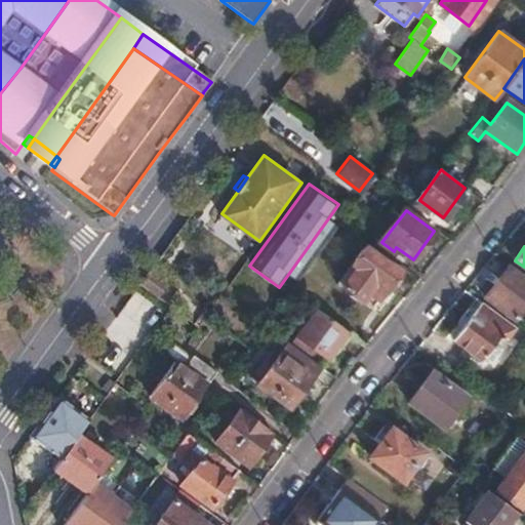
[(357,269),(342,288),(362,301),(369,292),(379,300),(400,271),(367,247),(354,266),(357,269)]
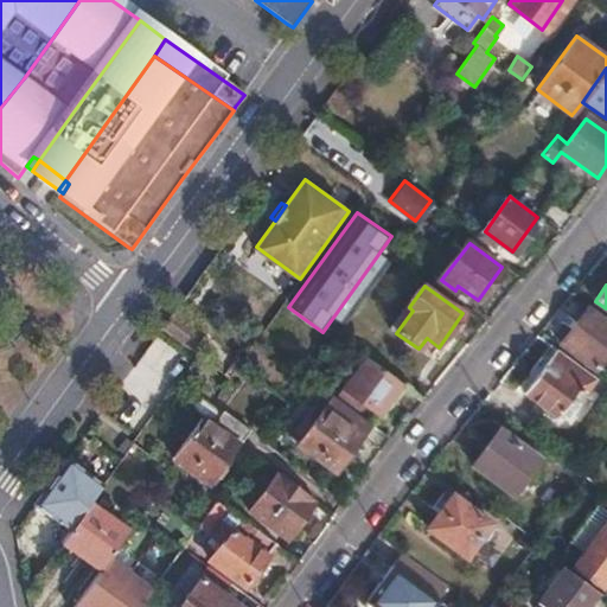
[(606,323),(588,311),(562,343),(598,368),(606,353),(606,323)]
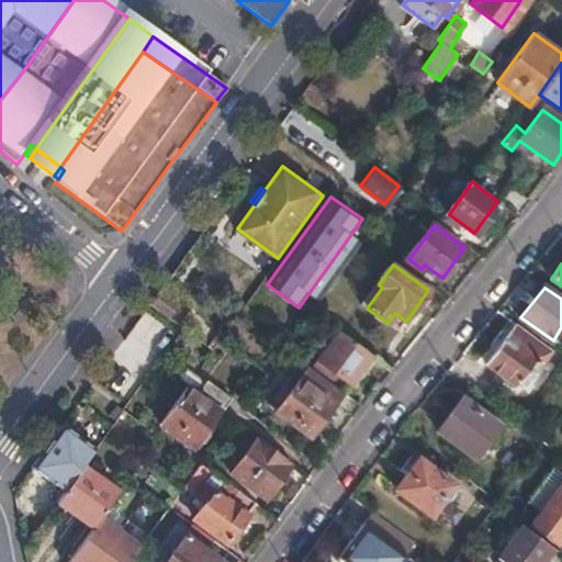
[(235,318),(223,334),(232,341),(244,325),(235,318)]
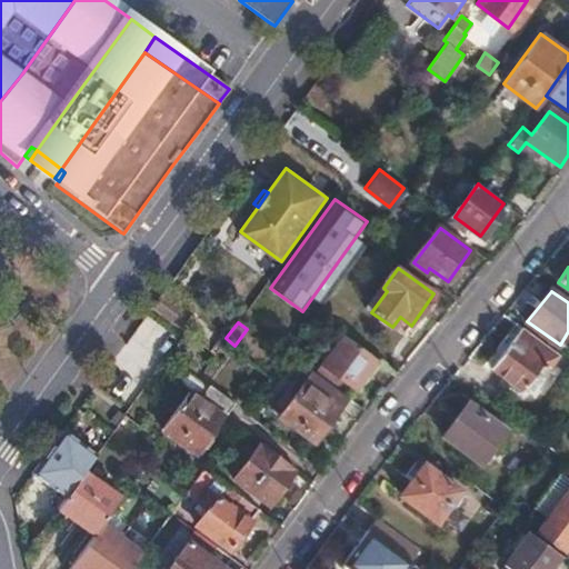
[(490,369),(521,327),(515,322),(483,365),(490,369)]
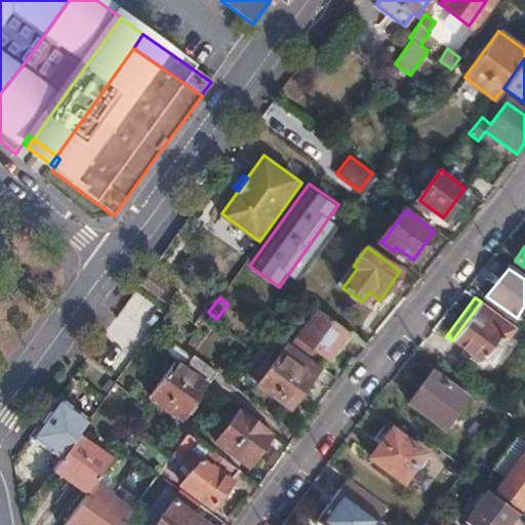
[(170,307),(159,298),(148,314),(159,322),(170,307)]
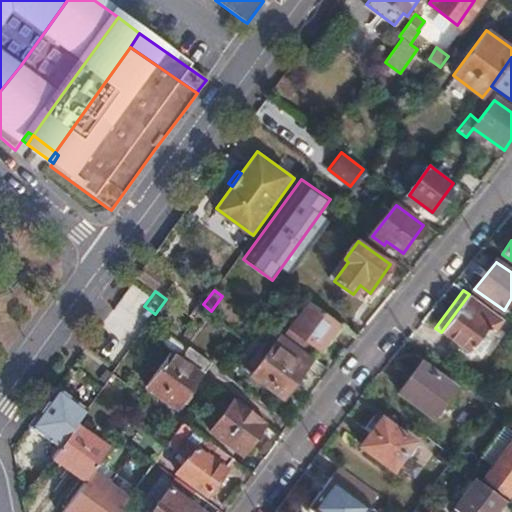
[(469,294),(441,332),(475,357),(494,332),(500,336),(509,323),(503,319),(498,315),(469,294)]
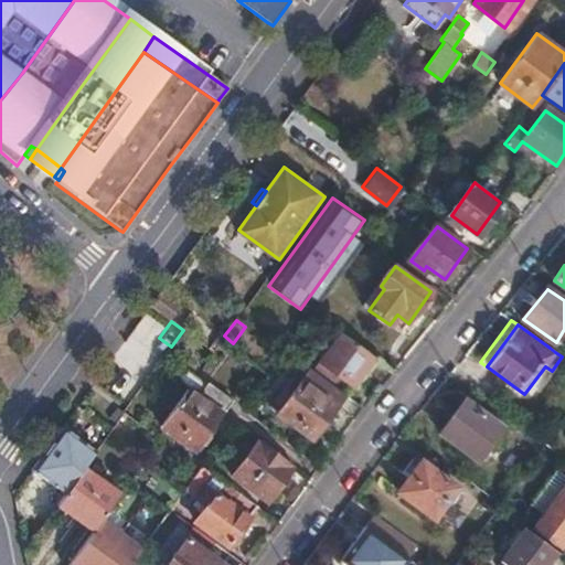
[(381,362),(349,338),(328,368),(359,391),(381,362)]
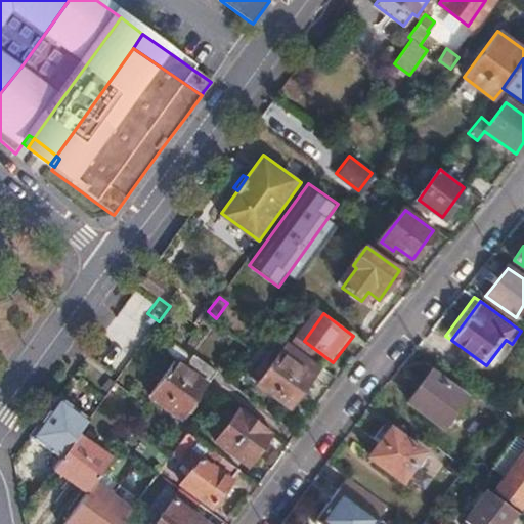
[(288,342),(276,334),(272,340),(282,347),(288,342)]
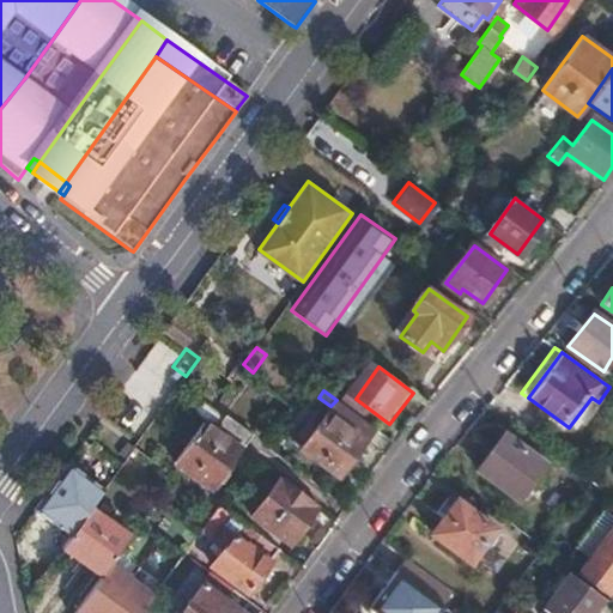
[(193,408),(217,425),(225,416),(201,399),(193,408)]
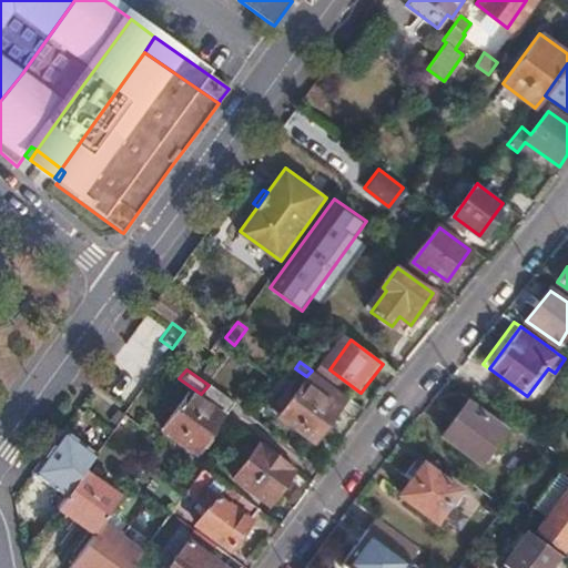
[(313,440),(346,395),(312,371),(306,376),(280,415),(313,440)]
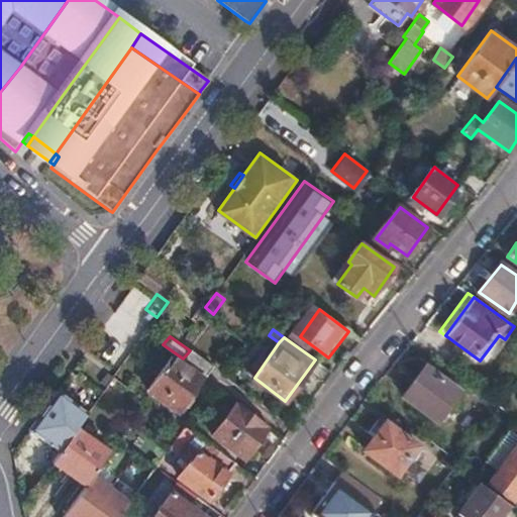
[(190,350),(183,358),(180,364),(170,357),(145,391),(177,413),(205,375),(207,376),(214,365),(190,349),(190,350)]
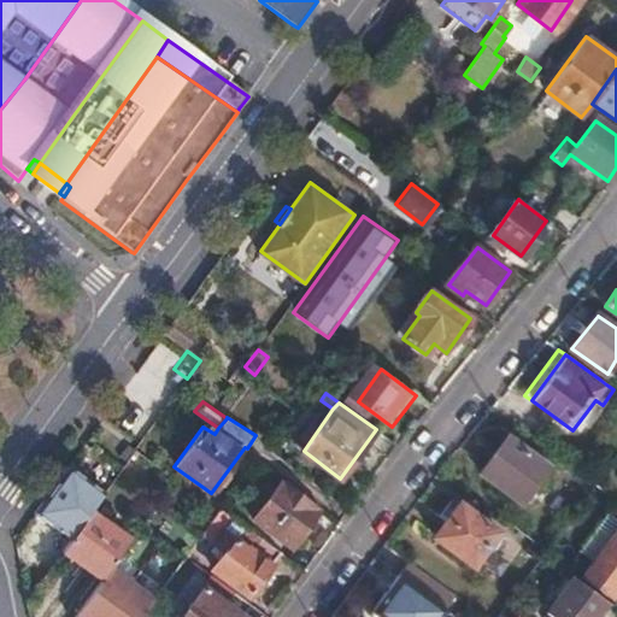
[(509,436),(482,472),(522,503),(547,466),(509,436)]
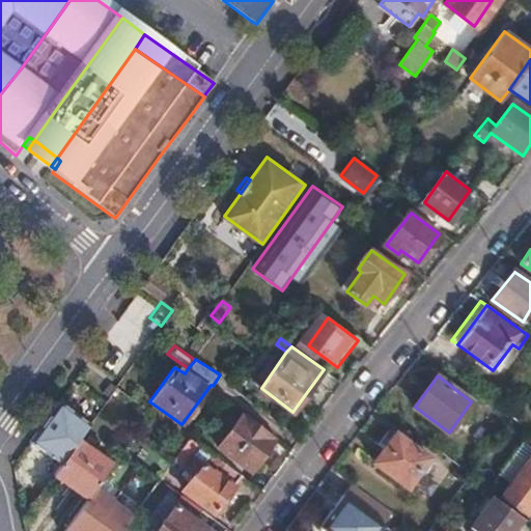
[(59,401),(29,442),(62,465),(79,441),(90,425),(59,401)]
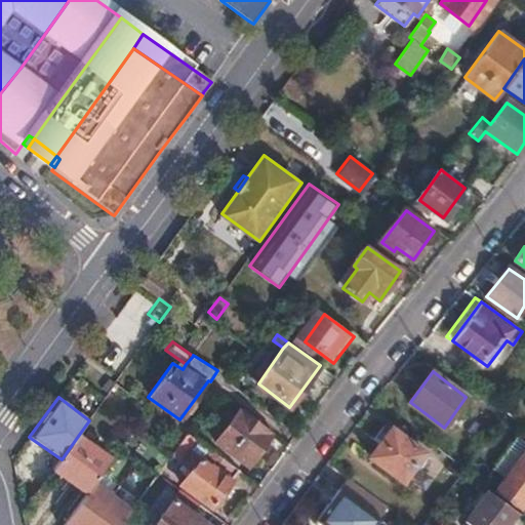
[(273,432),(242,408),(221,435),(236,445),(236,451),(238,455),(240,459),(243,461),(246,462),(250,462),(253,460),(256,456),(273,432)]
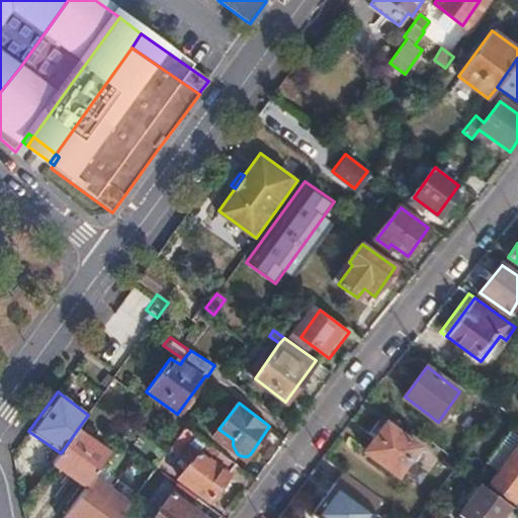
[(387,424),(367,450),(399,475),(419,447),(387,424)]
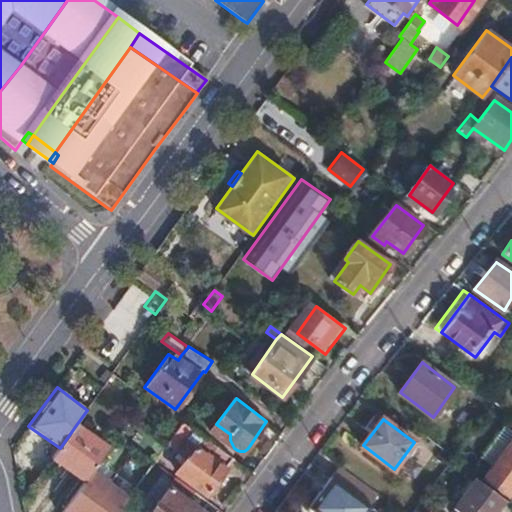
[(184,421),(167,444),(179,453),(188,441),(224,467),(232,457),(184,421)]
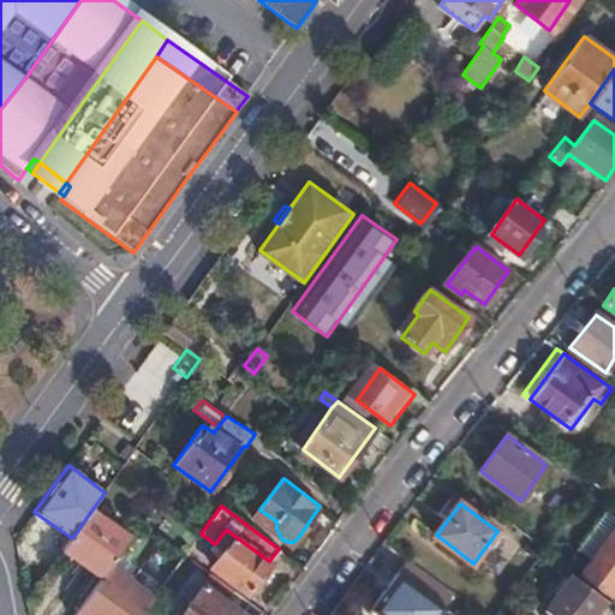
[(72,538),(64,549),(101,575),(115,557),(129,538),(91,511),(72,538)]
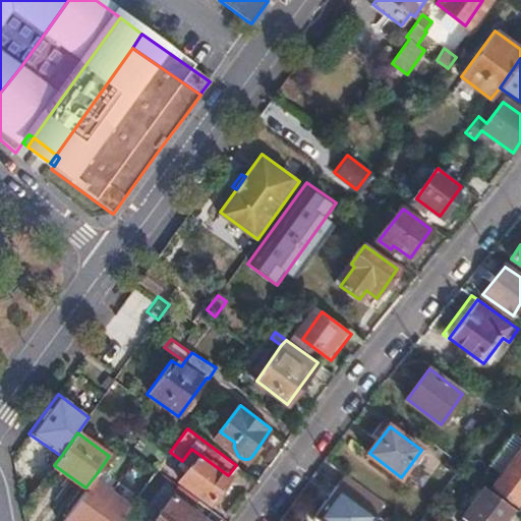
[(191,449),(182,461),(188,465),(179,478),(212,503),(231,477),(228,475),(191,449)]
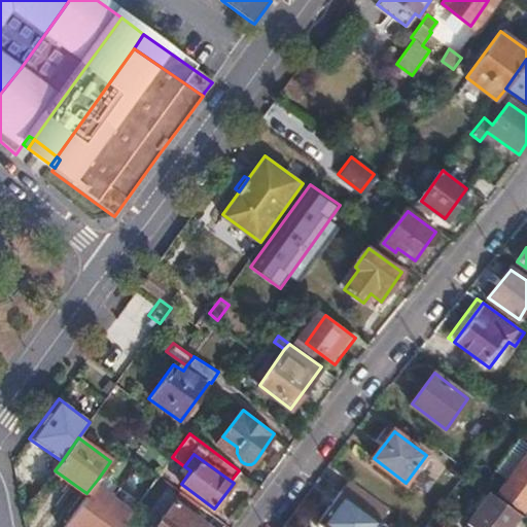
[(526,455),(515,471),(498,493),(522,511),(526,504),(526,455)]
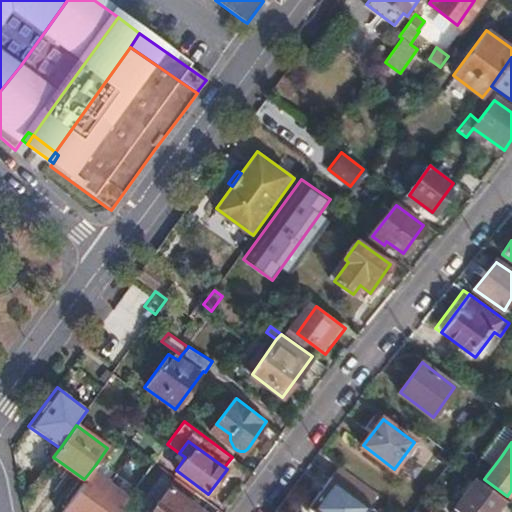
[(84,479),(60,511),(116,511),(132,491),(96,464),(84,479)]
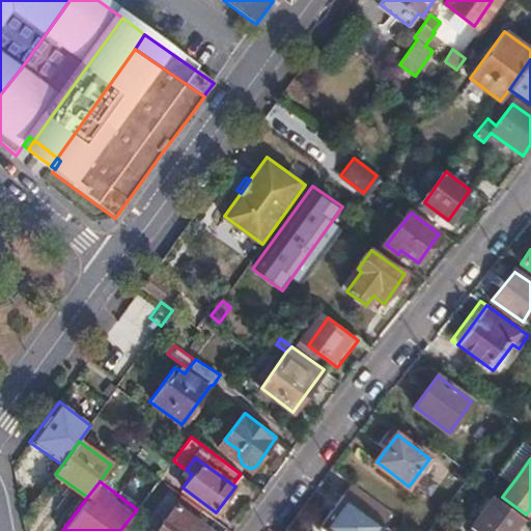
[(392,510),(352,481),(320,524),(330,530),(378,530),(383,526),(383,523),(392,510)]
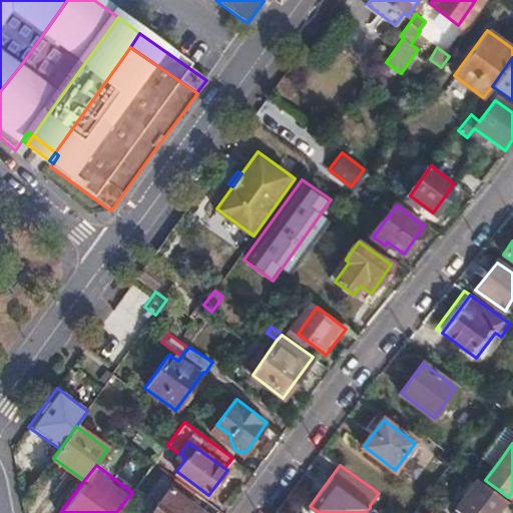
[(196,494),(165,472),(162,477),(162,483),(168,488),(149,512),(206,512),(191,502),(191,500),(196,494)]
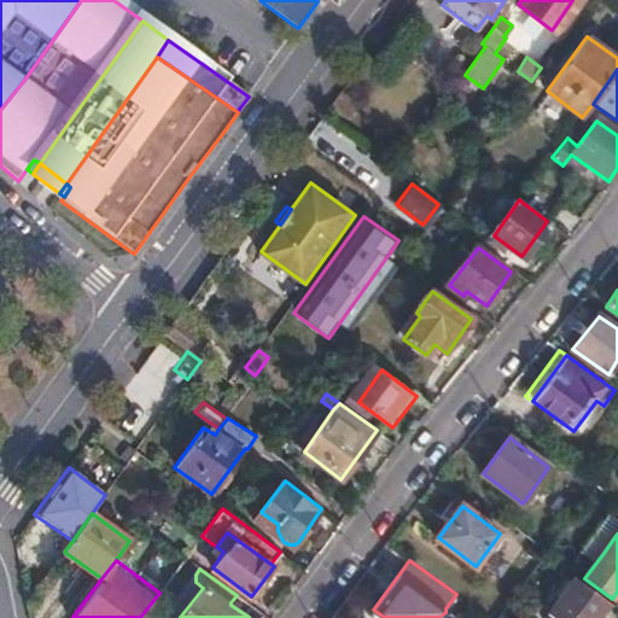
[(573,579),(548,613),(553,617),(598,617),(610,604),(573,579)]
